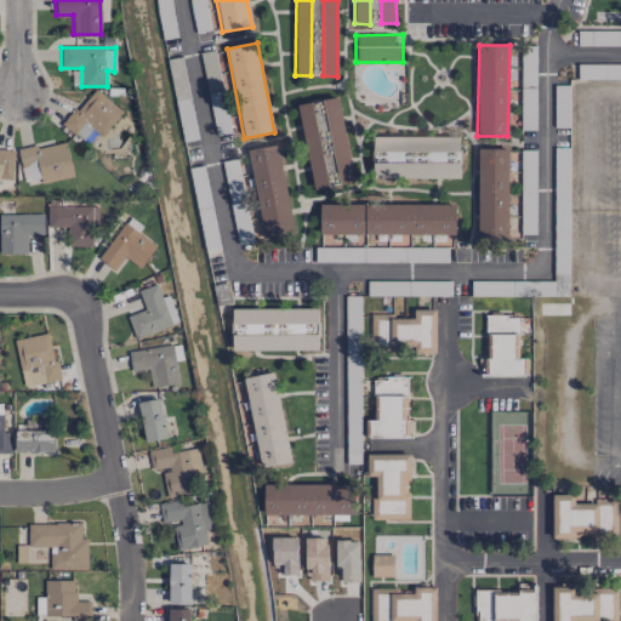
[(63,125),(83,142),(92,130),(101,137),(123,112),(93,89),(63,125)]
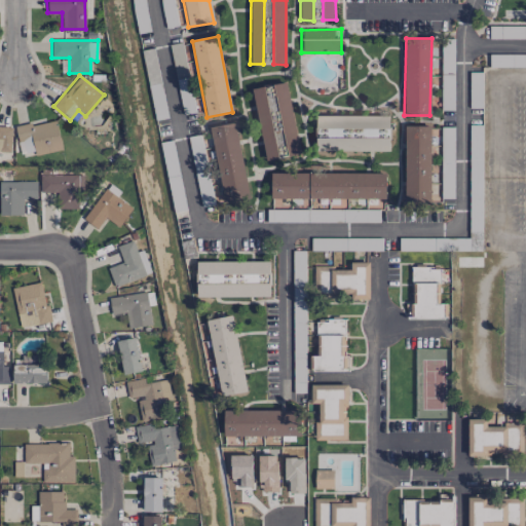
[(299,154),(287,82),(252,88),(265,160),(278,158),(271,118),(280,116),(287,156),(299,154)]
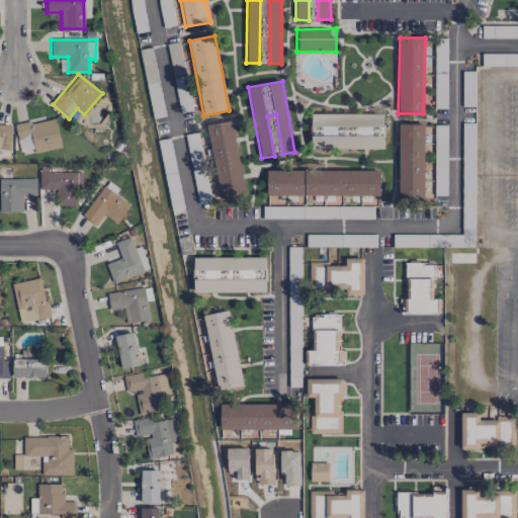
[(383,149),(383,114),(311,114),(311,148),(383,149)]
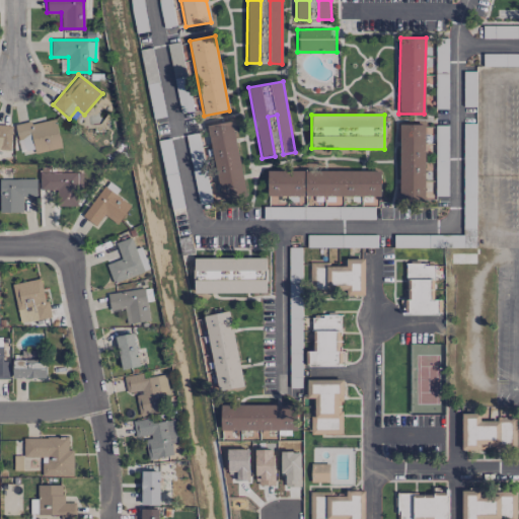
[(61,148),(54,118),(15,127),(21,152),(33,149),(34,154),(61,148)]
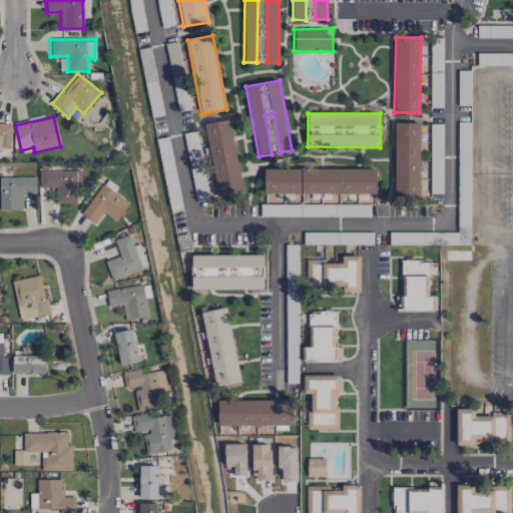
[(243,194),(229,119),(204,124),(218,198),(243,194)]
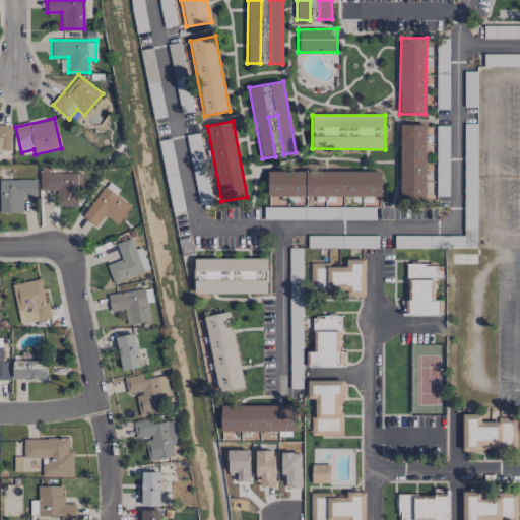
[(426,125),(400,124),(399,199),(425,200),(426,125)]
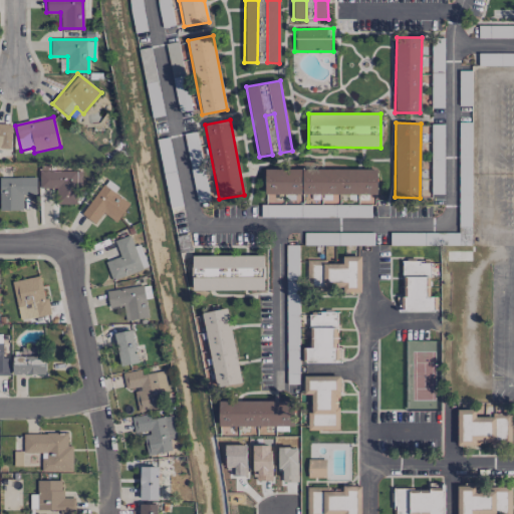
[(0,149),(10,150),(11,125),(0,124),(0,149)]
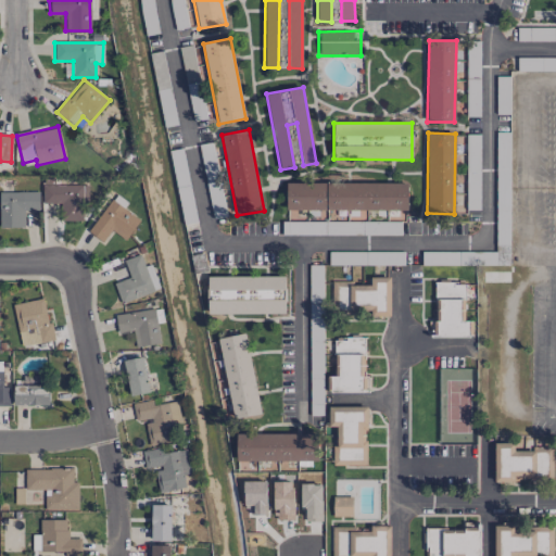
[(407,210),(407,182),(324,182),(324,176),(312,176),(312,182),(286,182),(286,210),(407,210)]
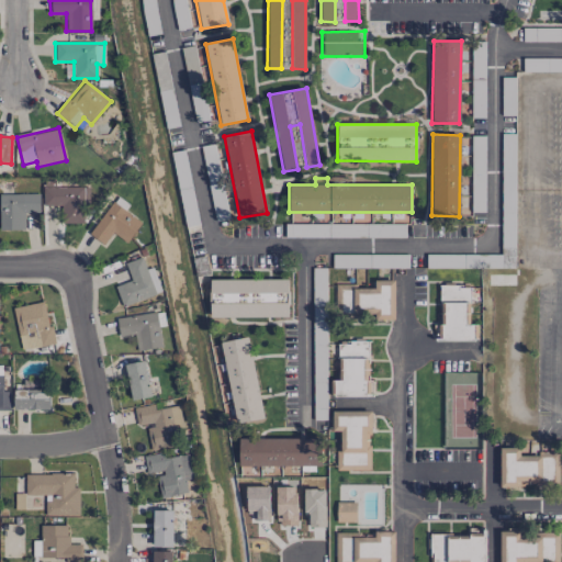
[(42,205),(63,206),(62,223),(83,223),(83,203),(89,203),(89,188),(43,187),(42,205)]
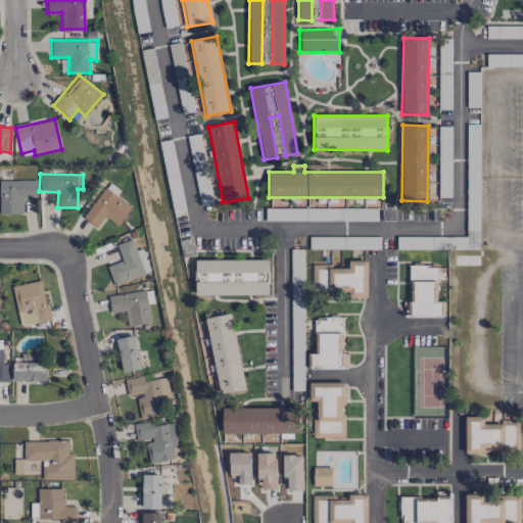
[(0,180),(0,214),(22,214),(22,198),(37,197),(37,180),(0,180)]
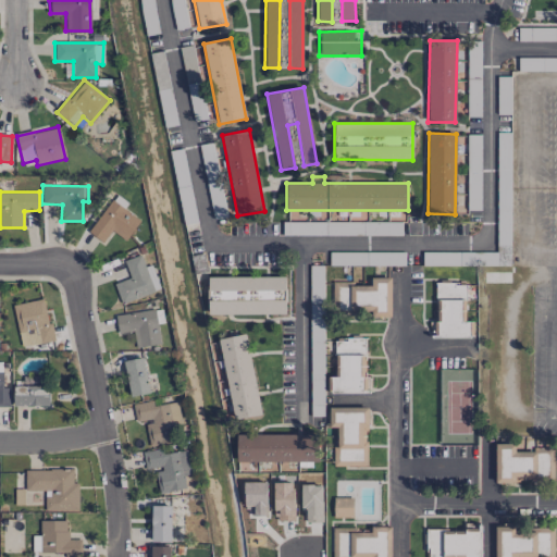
[(139,221),(111,200),(88,232),(102,243),(111,231),(125,240),(139,221)]
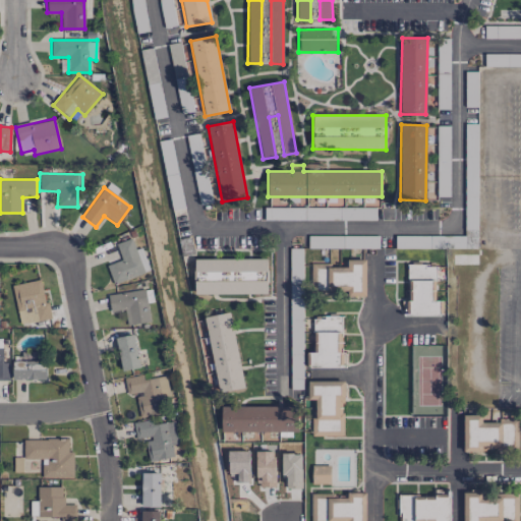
[(107,265),(113,284),(150,272),(140,247),(135,249),(131,238),(115,243),(121,259),(107,265)]
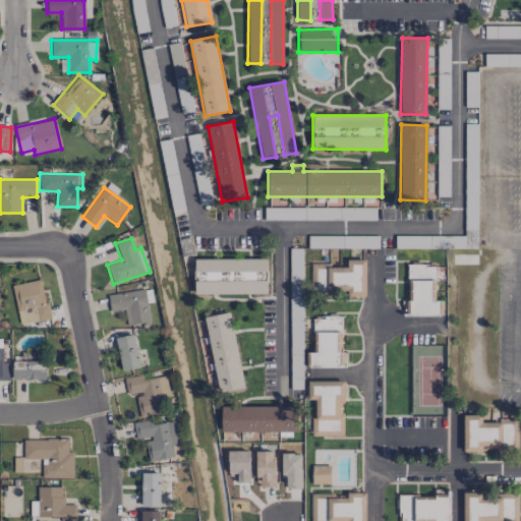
[(195,295),(268,294),(267,258),(194,259),(195,295)]
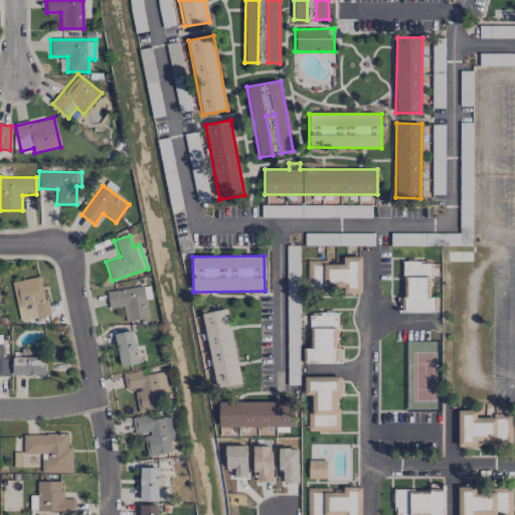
[(436,312),(436,298),(431,298),(430,263),(402,263),(402,312),(436,312)]
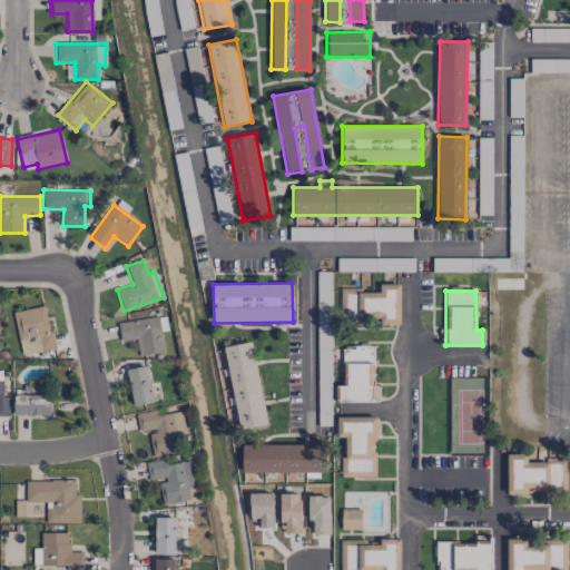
[(53,349),(46,305),(13,312),(21,355),(53,349)]
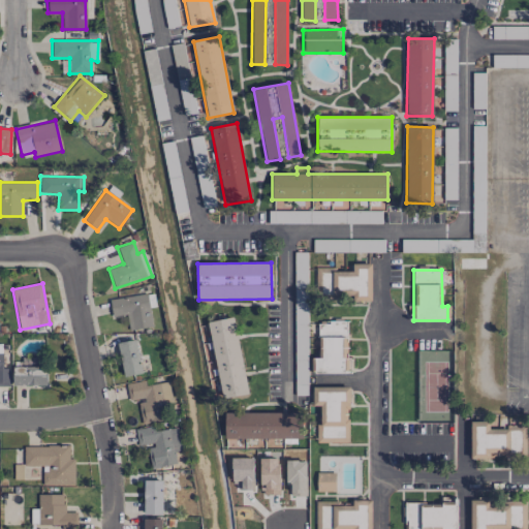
[(151,328),(148,294),(110,299),(112,316),(128,315),(129,330),(151,328)]
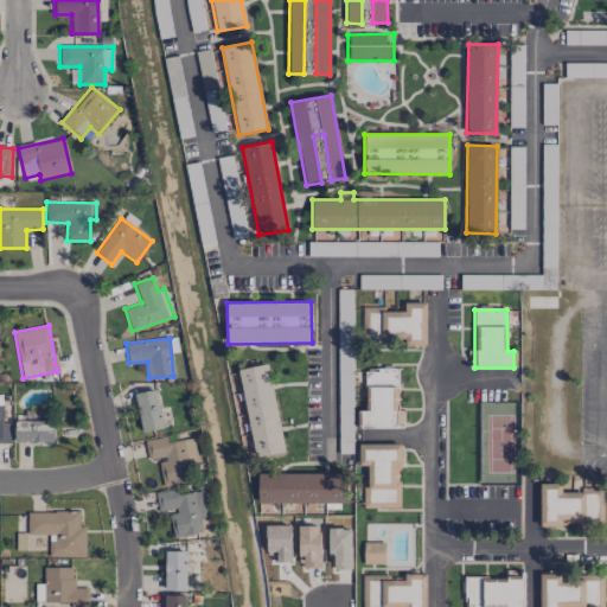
[(255,458),(285,452),(268,364),(238,370),(255,458)]
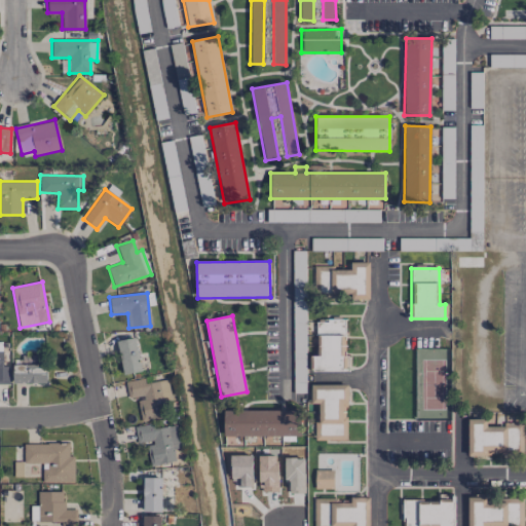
[(313,371),(345,371),(345,321),(317,321),(317,336),(322,336),(322,357),(313,357),(313,371)]
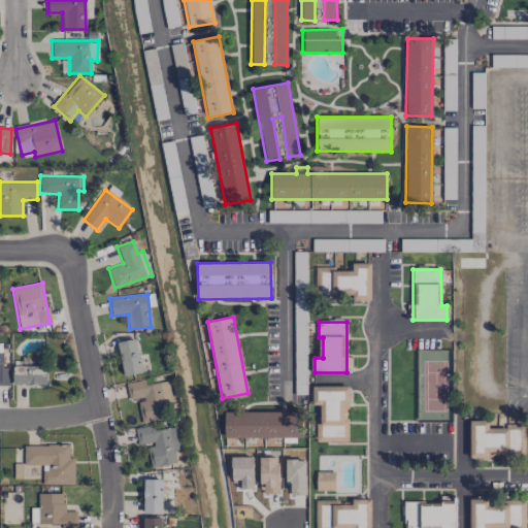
[(142,372),(134,338),(117,343),(124,376),(142,372)]
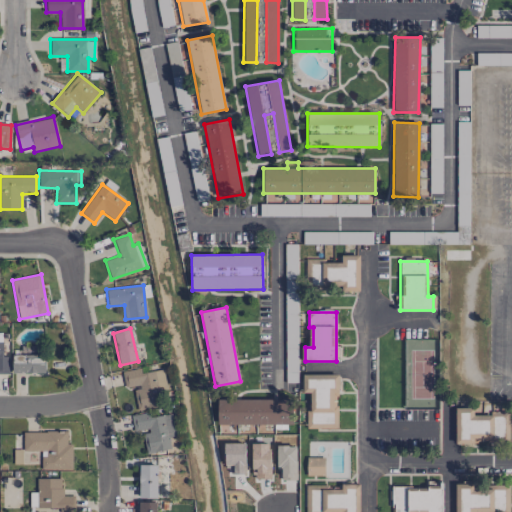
[(0,373),(9,374),(9,356),(2,356),(2,333),(0,332),(0,373)]
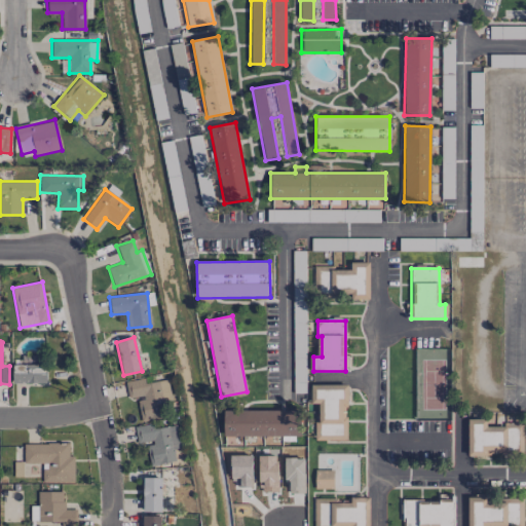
[(47,383),(46,364),(39,365),(39,358),(13,359),(13,384),(47,383)]
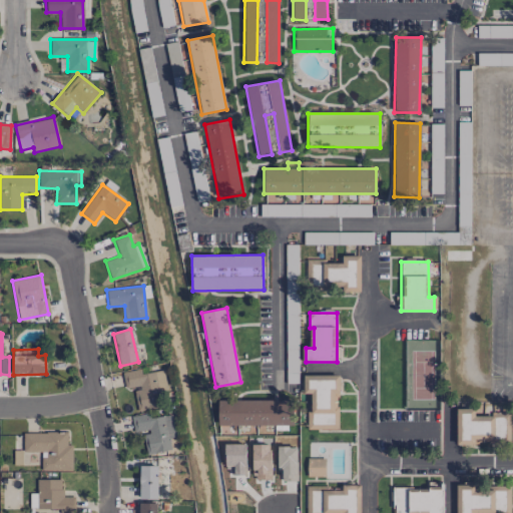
[(162,407),(160,394),(166,393),(163,370),(141,374),(140,369),(122,372),(125,390),(133,389),(137,411),(162,407)]
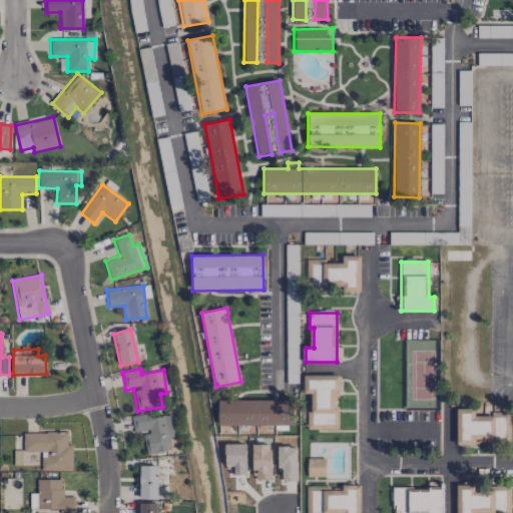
[(308,430),(338,429),(338,412),(334,413),(334,394),(340,394),(339,375),(303,376),(303,393),(307,393),(308,430)]
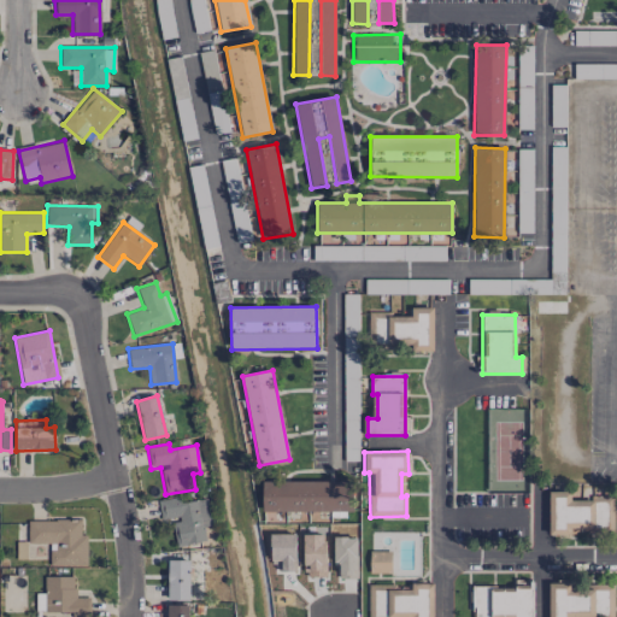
[(263,512),(352,511),(352,481),(262,482),(263,512)]
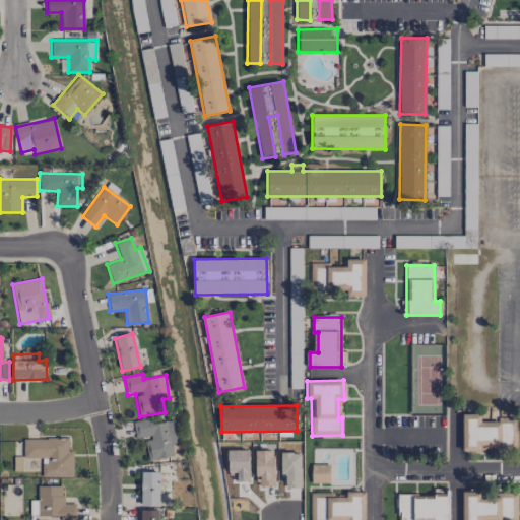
[(517,449),(517,419),(480,419),(480,414),(462,414),(462,451),(480,451),(480,449),(517,449)]
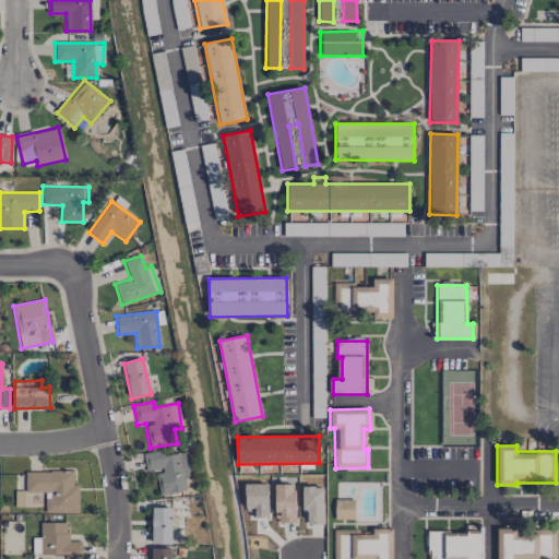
[(143,452),(145,472),(155,471),(158,495),(186,491),(183,478),(190,477),(187,452),(163,455),(162,450),(143,452)]
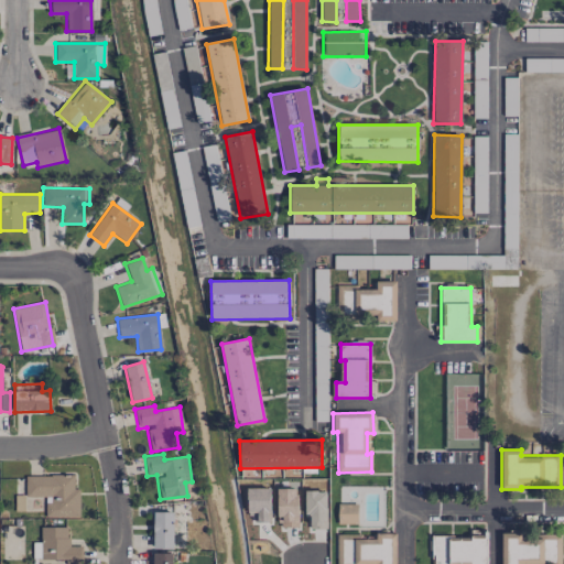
[(25,476),(25,497),(45,497),(45,518),(79,518),(79,488),(73,488),(73,476),(25,476)]
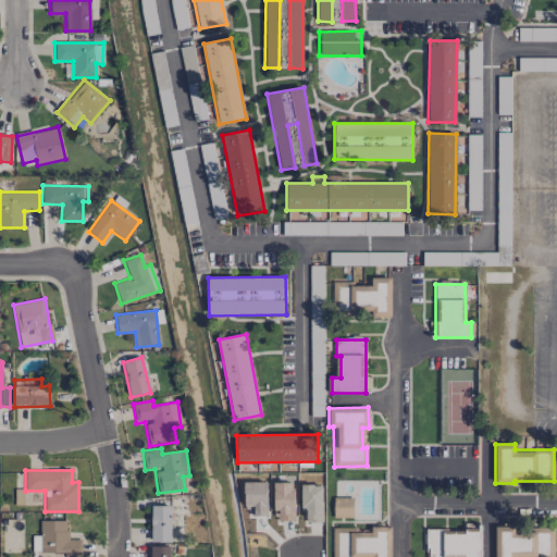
[(353,518),(353,498),(333,497),(333,517),(353,518)]
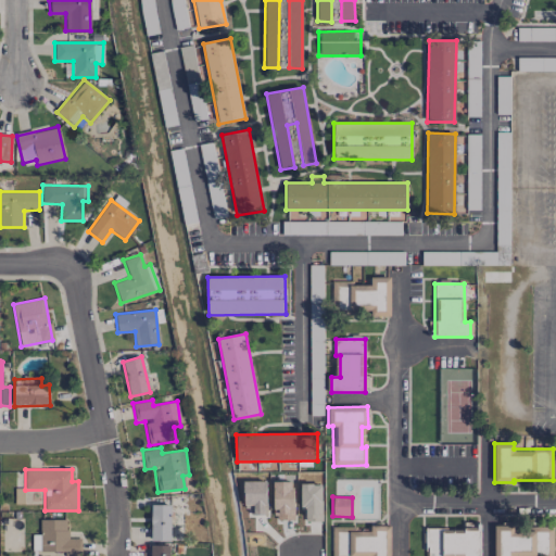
[(171,504),(150,505),(151,541),(171,541),(171,504)]
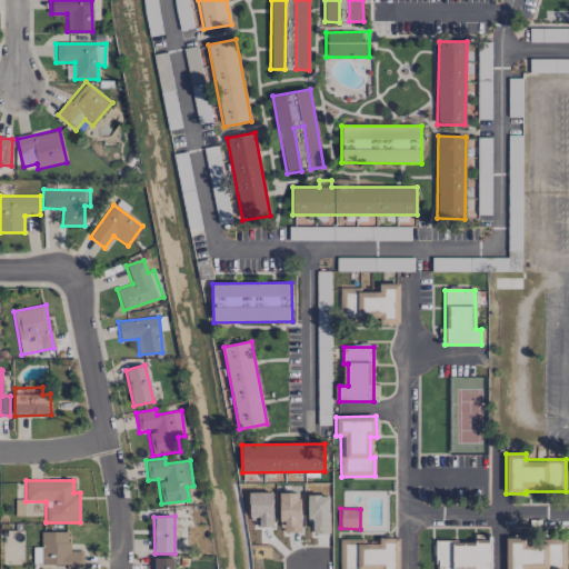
[(41,565),(67,565),(67,568),(80,568),(80,551),(69,551),(68,531),(41,532),(41,565)]
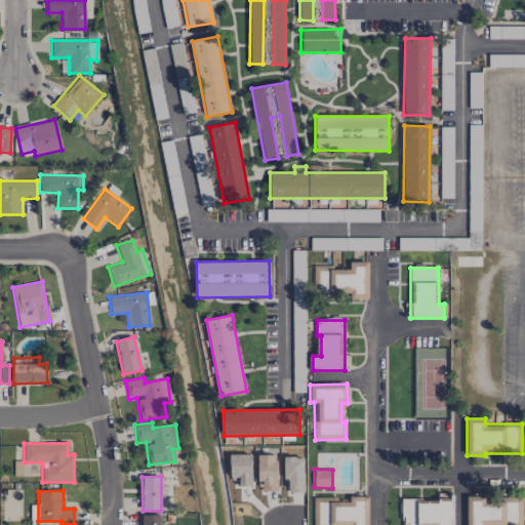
[(506,524),(506,502),(485,502),(485,496),(470,496),(470,524),(506,524)]
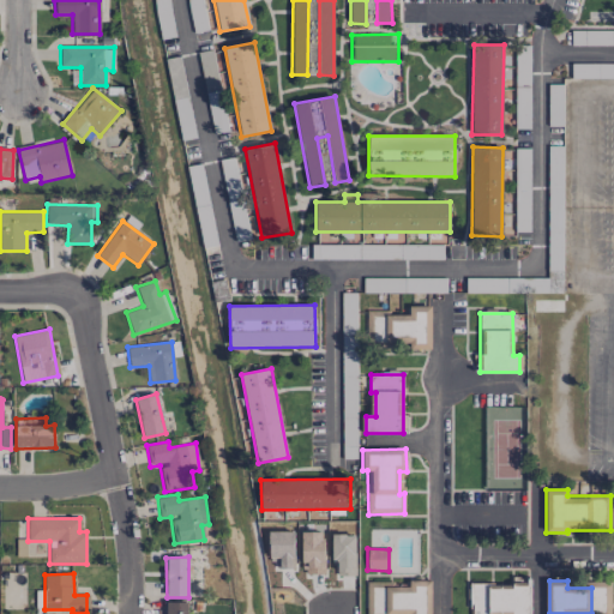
[(431,613),(431,582),(366,582),(367,602),(369,601),(369,595),(385,595),(385,613),(369,613),(369,606),(367,606),(366,613),(431,613)]
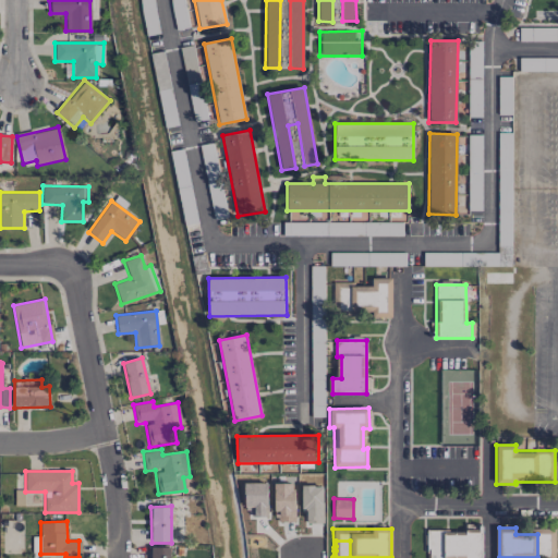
[(481,557),(482,535),(445,534),(445,557),(465,557),(481,557)]
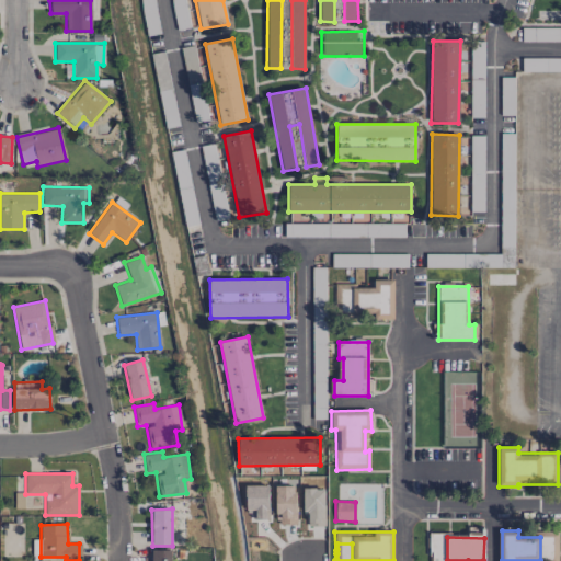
[(171,560),(172,550),(151,550),(151,560),(171,560)]
